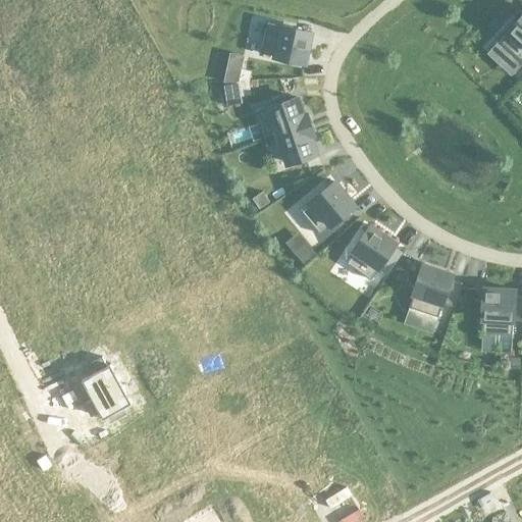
[(510,30),(500,41),(521,61),(521,16),(518,20),(517,20),(509,29),(510,30)]
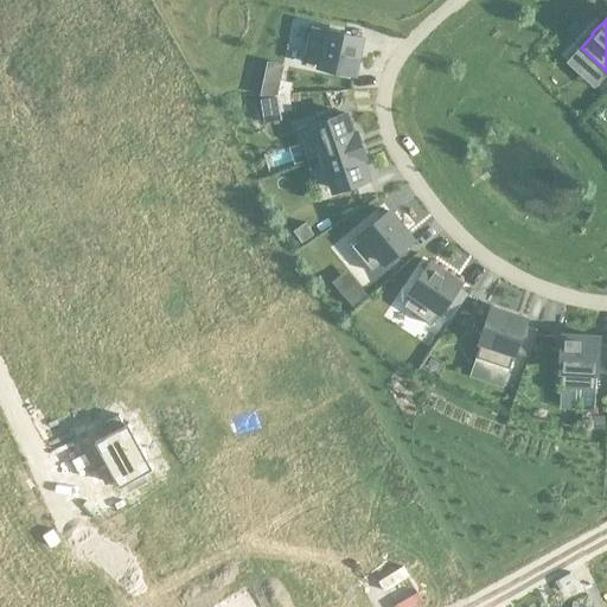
[(311,26),(304,61),(355,71),(363,37),(343,33),(343,32),(330,29),(328,30),(311,26)]
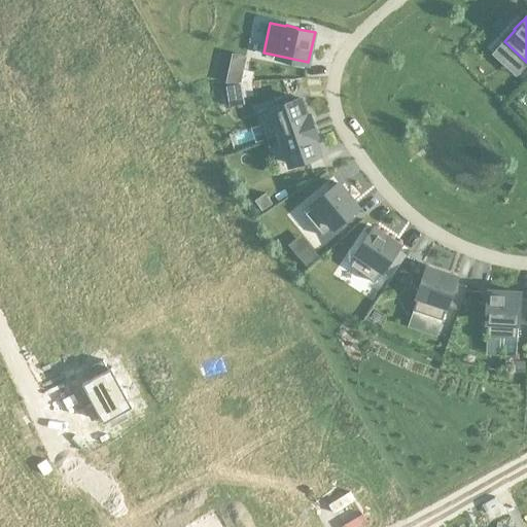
[(227,67),(224,81),(237,81),(240,69),(227,67)]
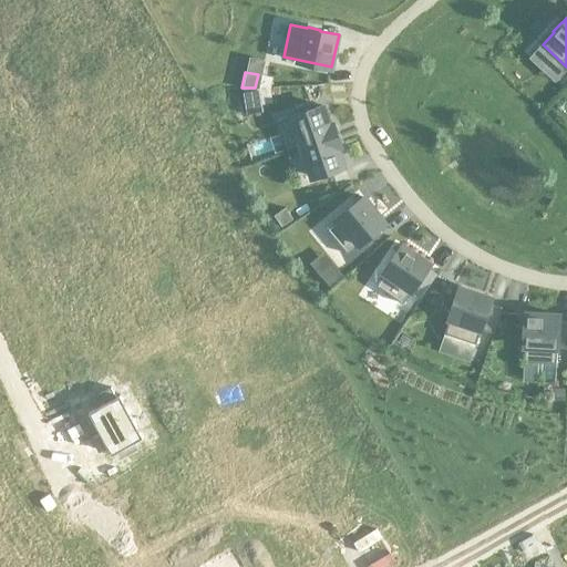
[(257,90),(240,92),(245,114),(260,112),(257,90)]
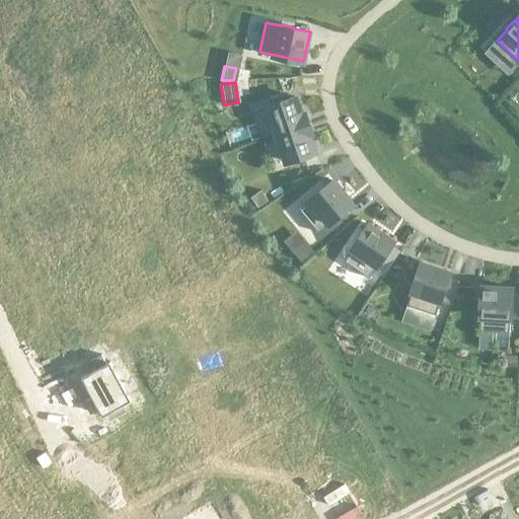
[(268,105),(253,109),(263,135),(276,130),(277,134),(309,123),(305,113),(302,114),(296,96),(282,101),(281,100),(270,104),(271,105),(268,106),(268,105)]
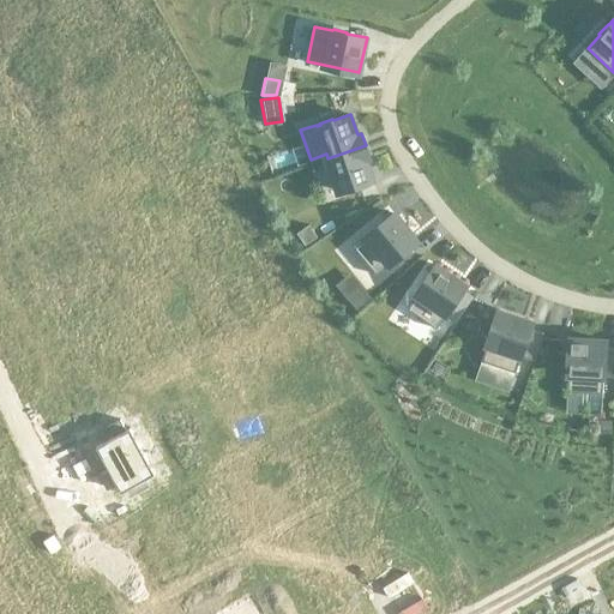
[(366,145),(327,158),(339,191),(342,190),(343,191),(356,187),(356,185),(373,180),(366,160),(371,157),(366,145)]
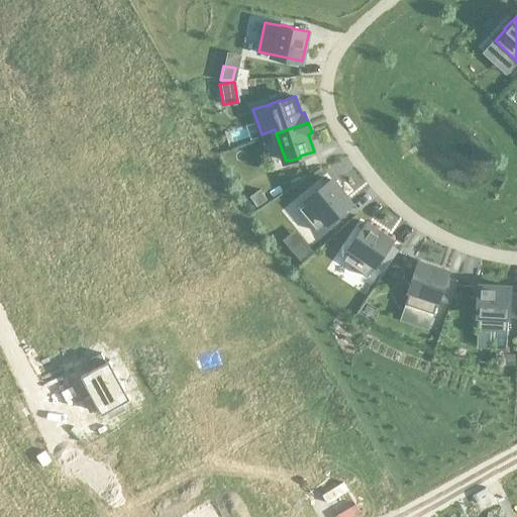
[(310,198),(298,208),(317,231),(351,203),(332,180),(319,191),(318,190),(309,197),(310,198)]
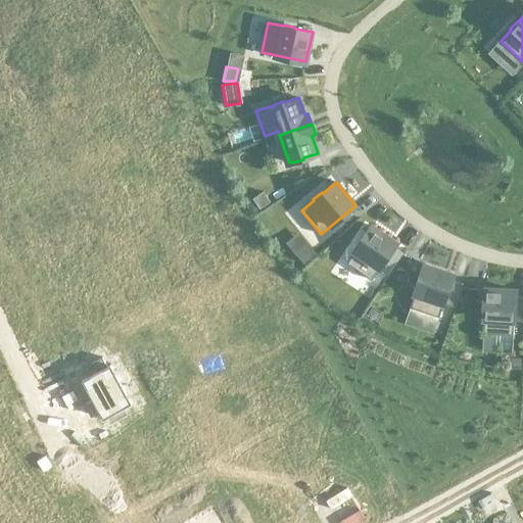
[(264,191),(253,197),(260,207),(271,201),(264,191)]
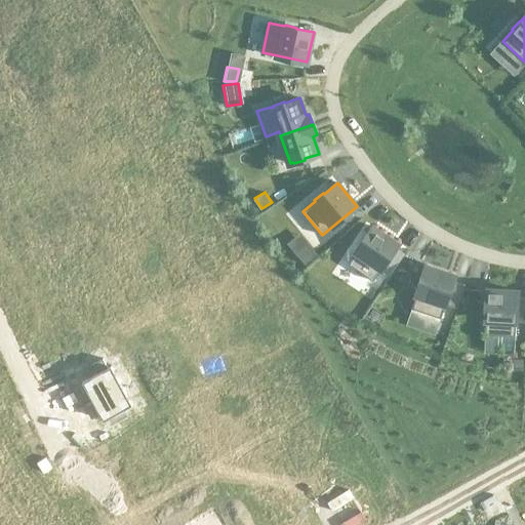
[(357,250),(349,264),(373,281),(381,269),(392,275),(406,254),(396,248),(399,243),(373,226),(364,240),(363,240),(356,250),(357,250)]
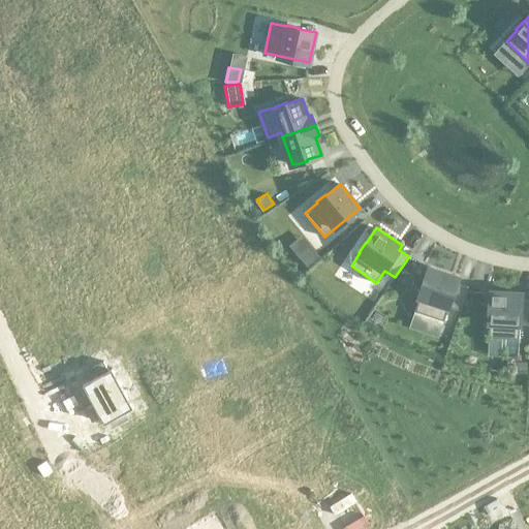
[(310,248),(300,255),(308,266),(317,257),(310,248)]
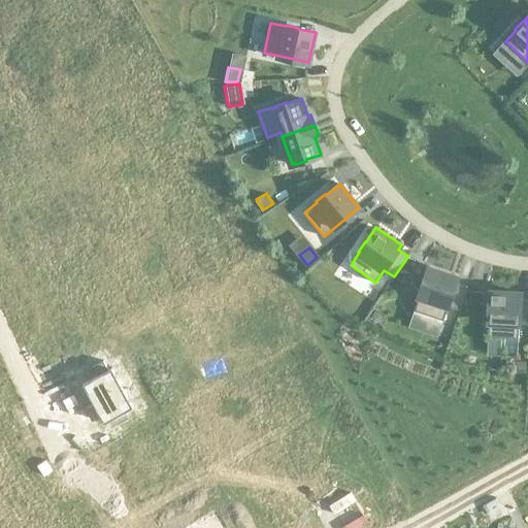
[(420,295),(415,310),(443,320),(449,306),(460,309),(467,287),(456,283),(458,276),(429,267),(423,284),(422,284),(418,295),(420,295)]
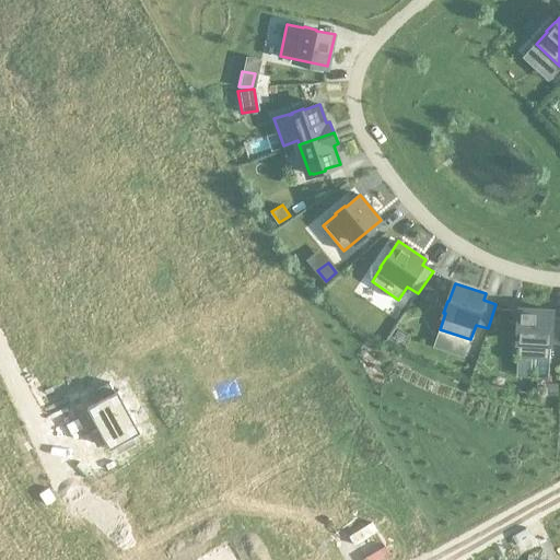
[(518,327),(517,340),(518,340),(517,357),(550,359),(551,342),(559,342),(559,316),(552,317),(552,311),(521,308),(520,327),(518,327)]
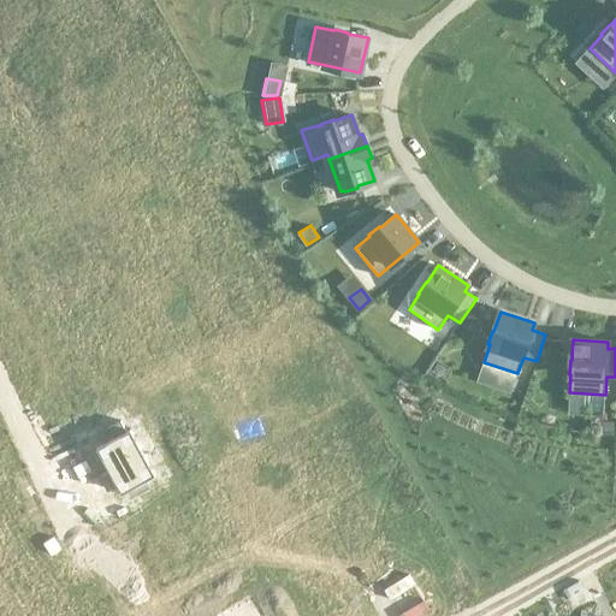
[(114,438),(98,446),(123,492),(126,490),(130,497),(149,486),(146,480),(157,474),(131,428),(126,431),(122,420),(108,427),(114,438)]
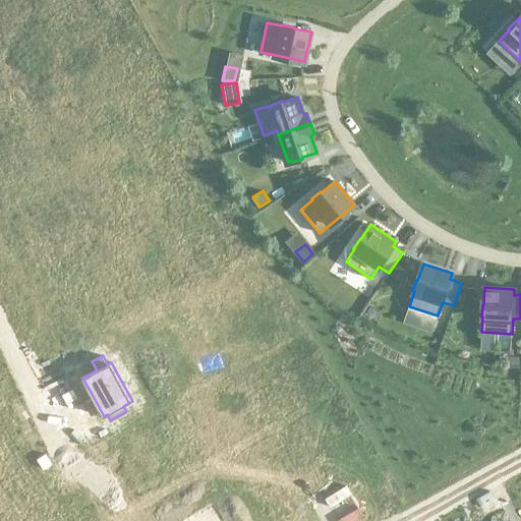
[(187,410),(147,432),(158,453),(154,455),(164,474),(198,455),(192,444),(203,438),(187,410)]
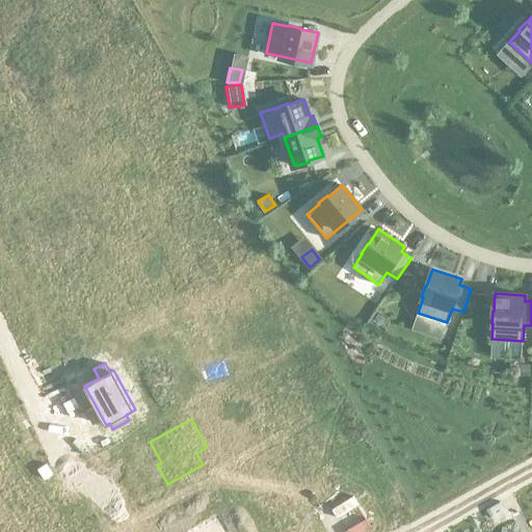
[(223,531),(216,517),(190,531),(223,531)]
